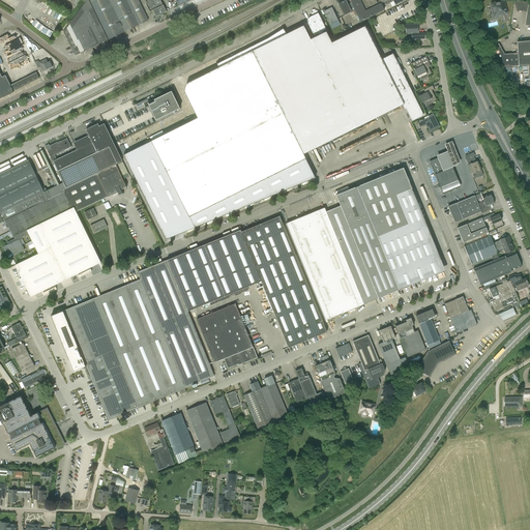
[(108,39),(148,21),(138,0),(87,0),(63,32),(76,56),(108,39)]
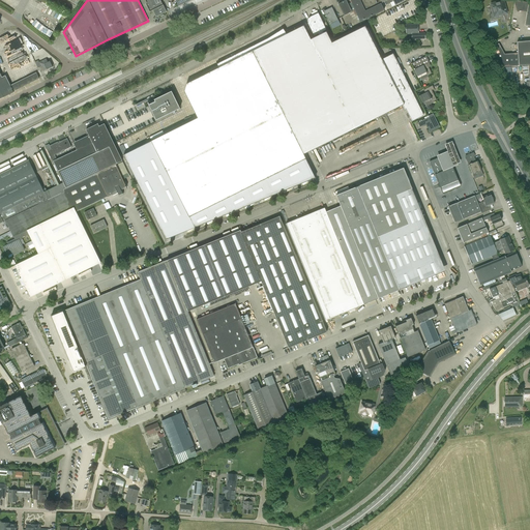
[(145,0),(147,3),(146,4),(150,12),(153,10),(156,17),(166,11),(159,0),(145,0)]
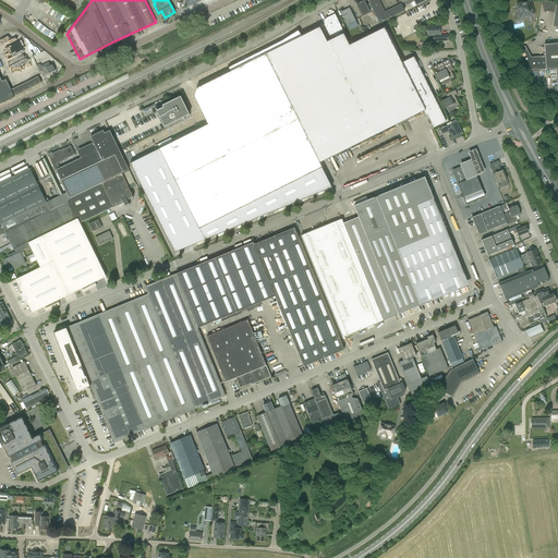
[(371,12),(364,0),(356,4),(362,16),(371,12)]
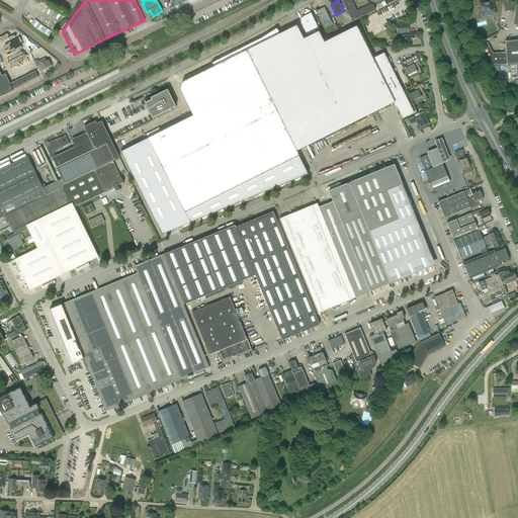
[(378,0),(342,0),(352,21),(375,10),(372,3),(378,0)]
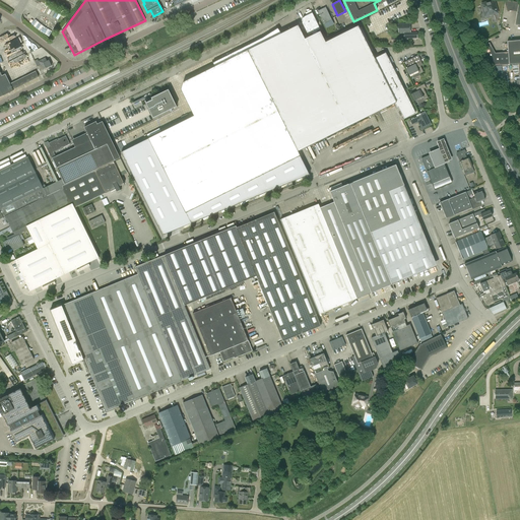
[(484,17),(499,13),(495,0),(492,0),(480,3),(484,17)]
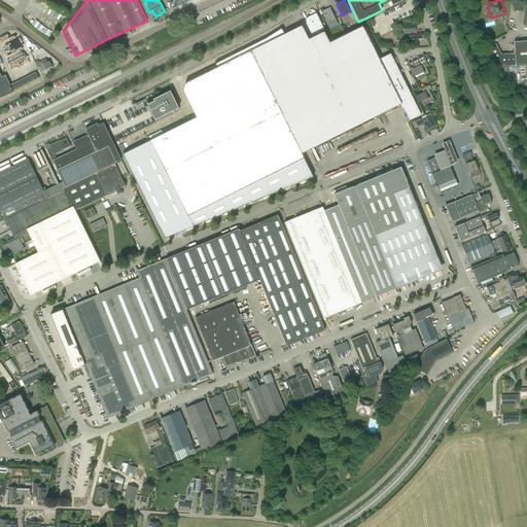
[(526,2),(511,0),(514,12),(519,11),(524,12),(522,26),(526,26),(526,2)]
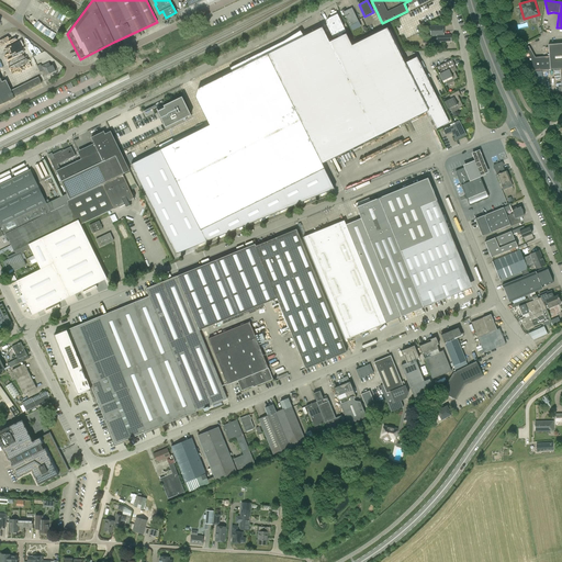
[(358,22),(351,8),(344,12),(350,25),(358,22)]
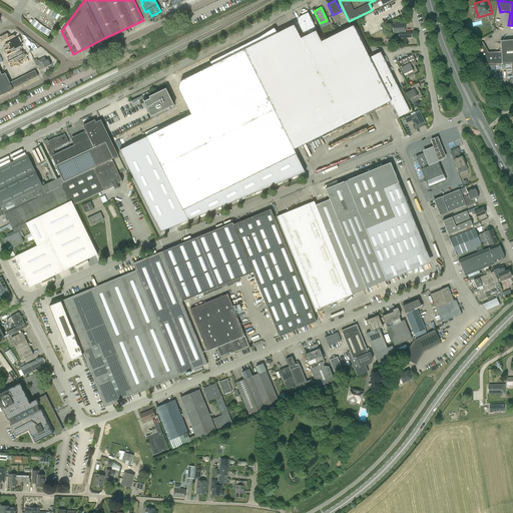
[(316,29),(308,13),(300,17),(300,18),(299,18),(298,21),(299,22),(298,22),(304,34),(307,33),(308,36),(301,39),(294,25),(243,50),(294,149),(389,102),(392,106),(393,105),(399,117),(410,112),(380,52),(370,58),(353,25),(321,41),(316,31),(313,32),(312,30),(316,29)]
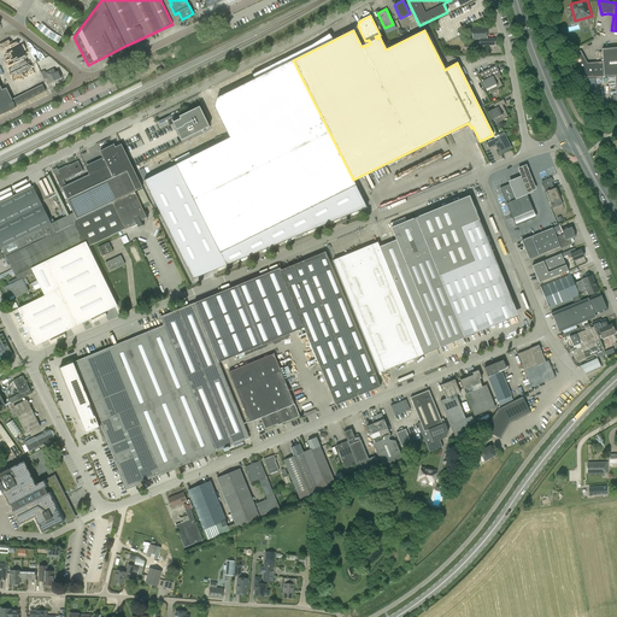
[(499,46),(474,29),(480,46),(499,46)]
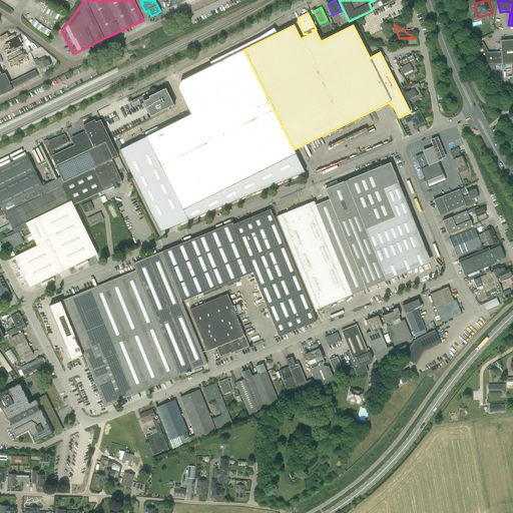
[(13,88),(38,76),(31,64),(16,71),(0,39),(0,95),(13,89),(13,88)]
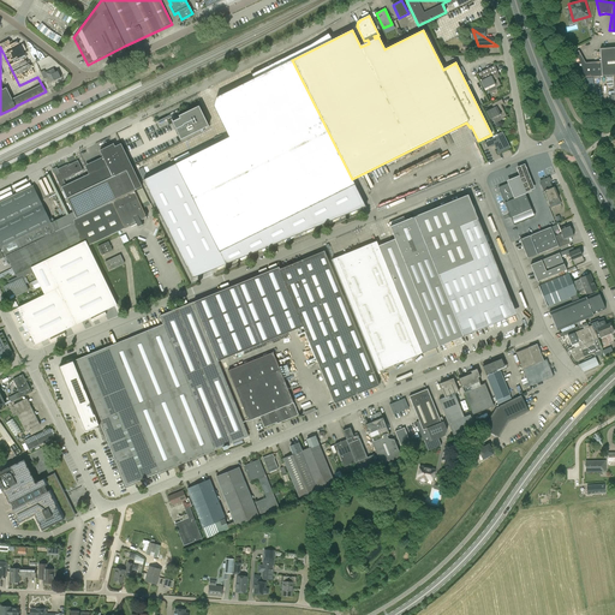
[(614,47),(599,49),(601,61),(602,76),(614,75),(614,47)]
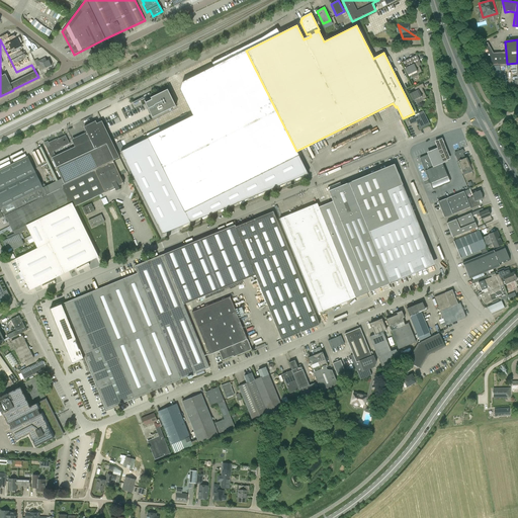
[(507,64),(506,52),(493,53),(488,42),(479,47),(489,66),(507,64)]
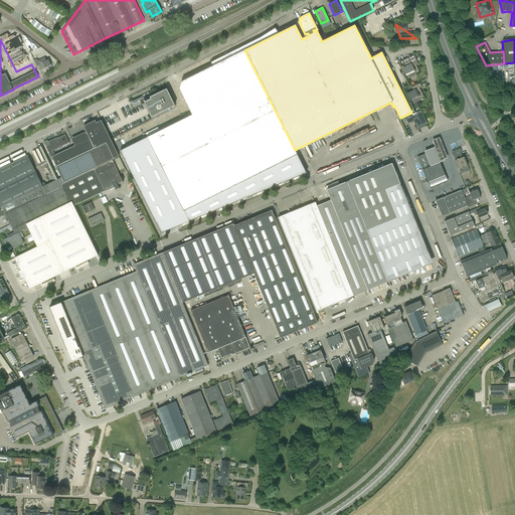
[(233,45),(217,52),(218,54),(221,53),(222,56),(225,55),(224,52),(230,49),(231,51),(234,50),(233,45)]
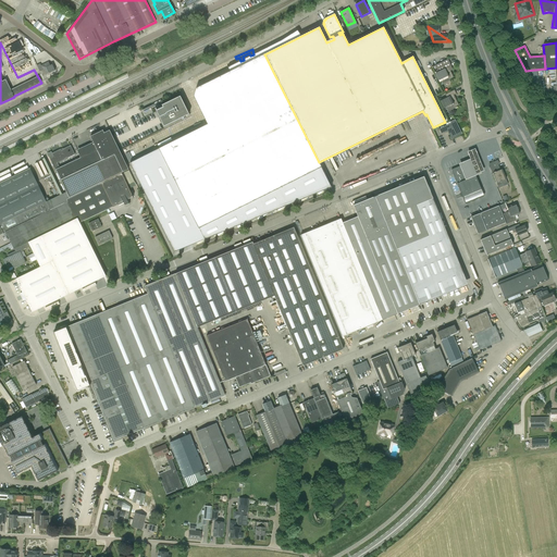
[(432,67),(441,85),(450,81),(449,79),(454,77),(448,67),(452,66),(448,59),(432,67)]
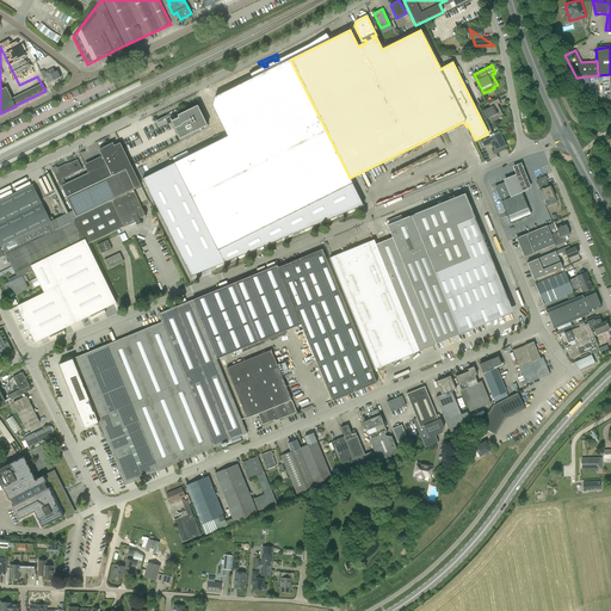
[(44,79),(48,78),(50,82),(54,80),(54,81),(61,78),(57,71),(55,72),(54,68),(45,72),(44,71),(41,72),(44,79)]
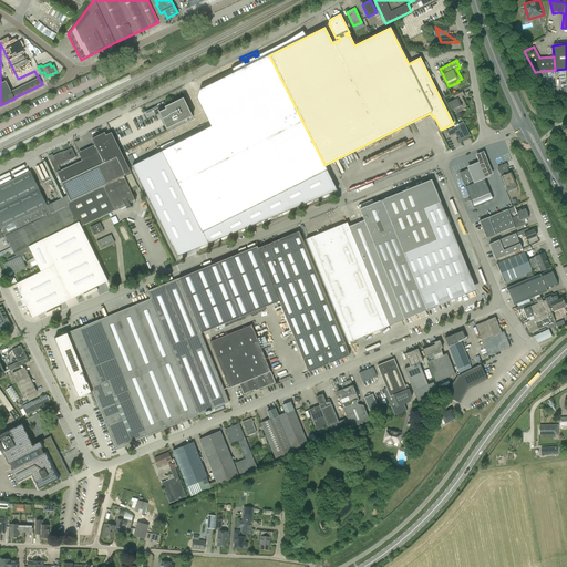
[(453,96),(455,100),(447,103),(452,111),(454,115),(463,111),(463,109),(466,107),(462,96),(464,95),(463,92),(453,96)]
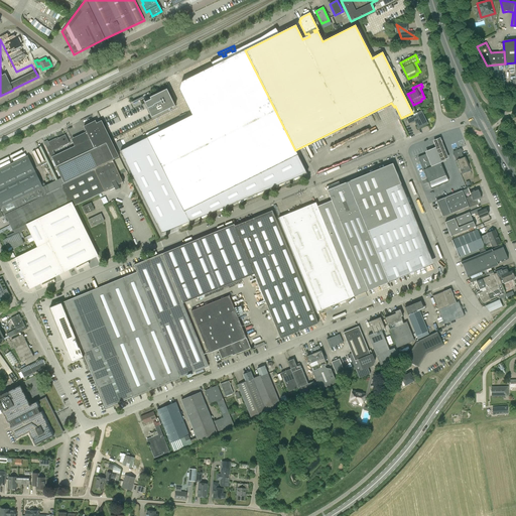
[(145,102),(144,102),(152,117),(175,106),(167,89),(150,97),(151,99),(149,100),(148,99),(146,100),(147,101),(145,102)]
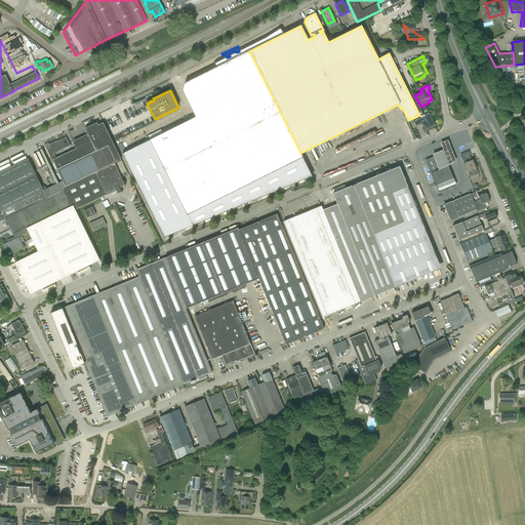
[(428,130),(428,129),(435,126),(429,113),(425,115),(425,116),(413,122),(415,126),(421,123),(426,131),(428,130)]
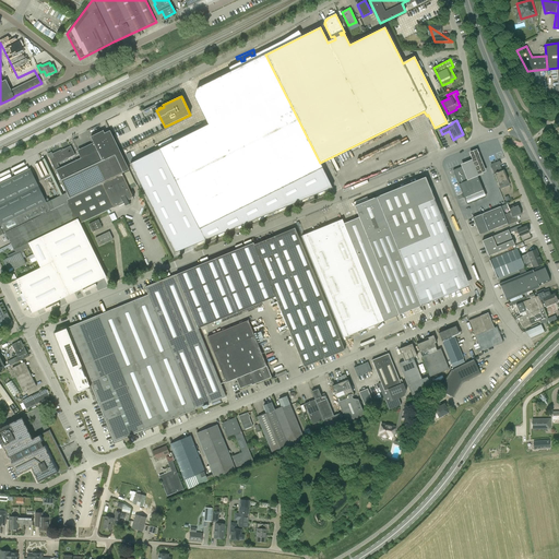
[(67,192),(66,193),(69,200),(123,173),(115,154),(103,131),(91,137),(97,151),(64,166),(67,168),(57,173),(60,181),(61,181),(67,192)]
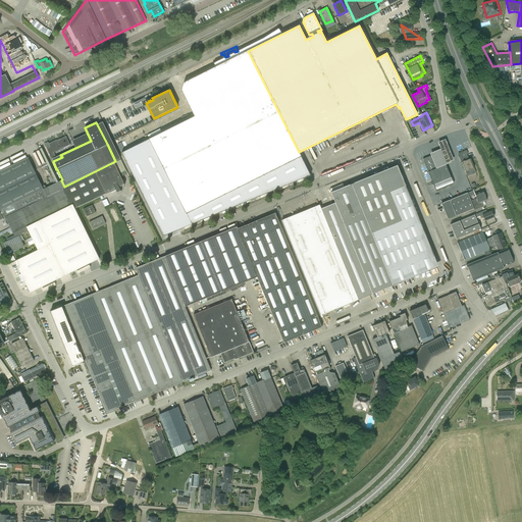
[(70,145),(68,141),(66,137),(57,141),(56,140),(49,144),(50,147),(47,149),(53,161),(62,157),(60,155),(55,157),(53,153),(61,149),(60,149),(63,148),(70,145)]
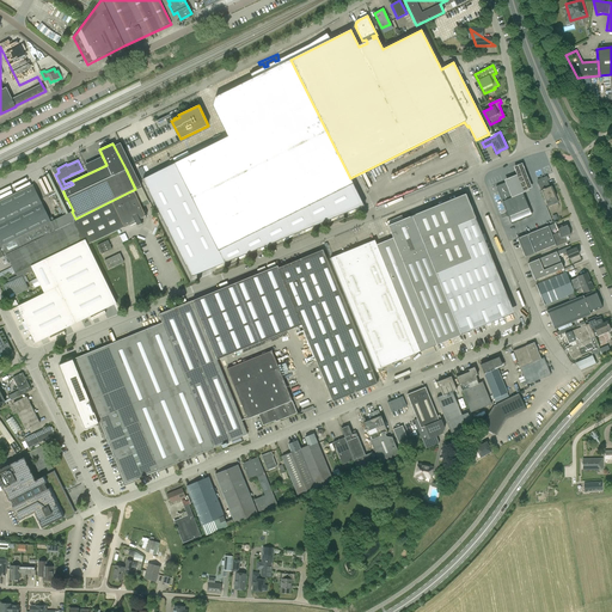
[(506,179),(507,182),(513,197),(522,193),(528,190),(533,188),(532,185),(530,179),(533,178),(539,176),(536,167),(531,170),(526,172),(522,164),(514,167),(518,176),(508,179),(506,179)]
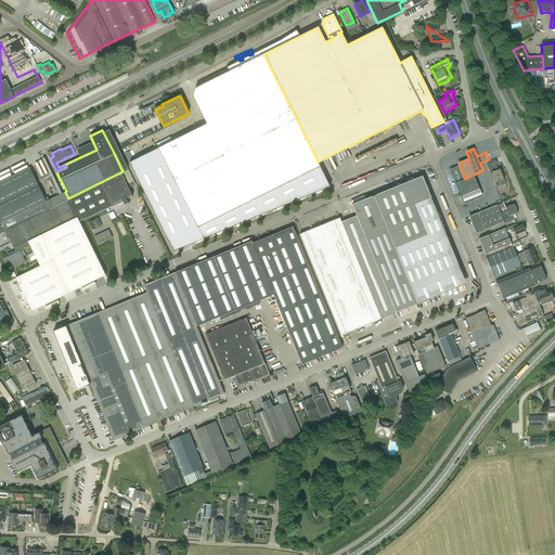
[(491,172),(494,182),(497,188),(506,183),(502,173),(501,175),(491,150),(483,153),(492,172),(491,172)]
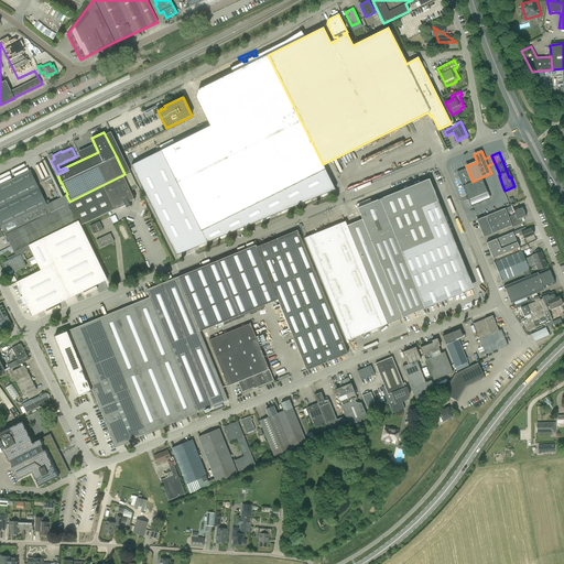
[(468,199),(488,192),(481,177),(473,182),(467,167),(457,172),(463,185),(468,199)]
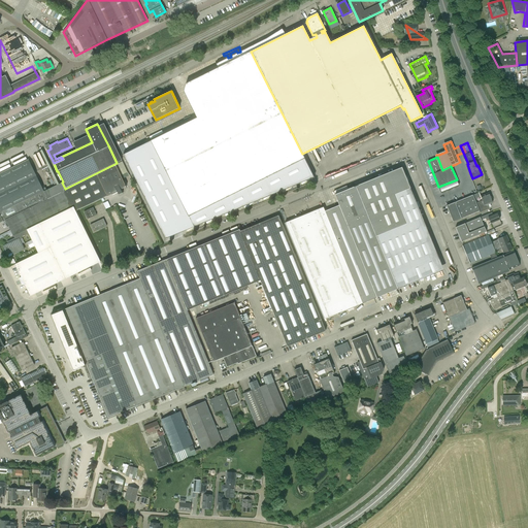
[(0,173),(0,208),(1,210),(1,211),(43,191),(28,160),(0,173)]
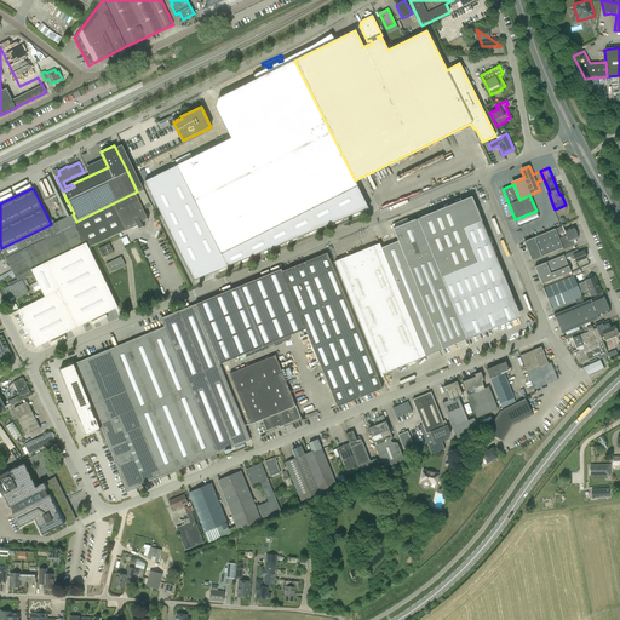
[(16,277),(17,277),(23,274),(32,270),(86,244),(89,248),(148,219),(142,206),(150,202),(143,189),(138,193),(137,191),(76,222),(73,214),(51,224),(1,248),(1,247),(0,247),(0,260),(4,259),(6,258),(16,277)]
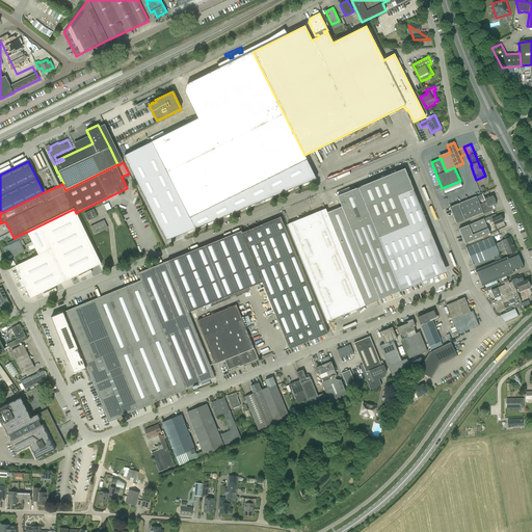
[(342,207),(327,213),(365,306),(405,289),(399,274),(435,260),(425,235),(430,233),(404,168),(338,196),(342,207)]
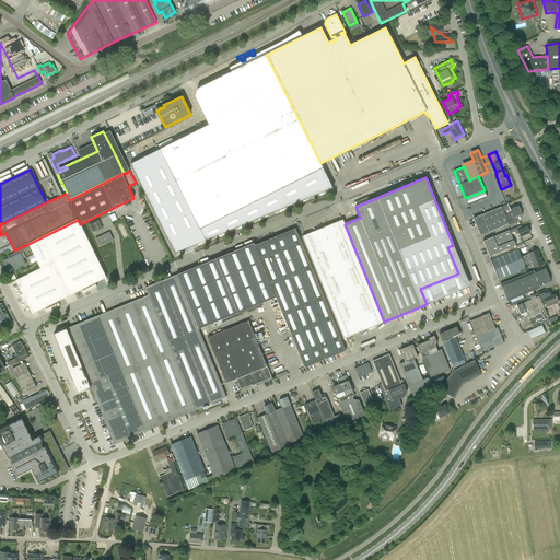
[(485,190),(465,198),(468,203),(487,196),(485,190)]
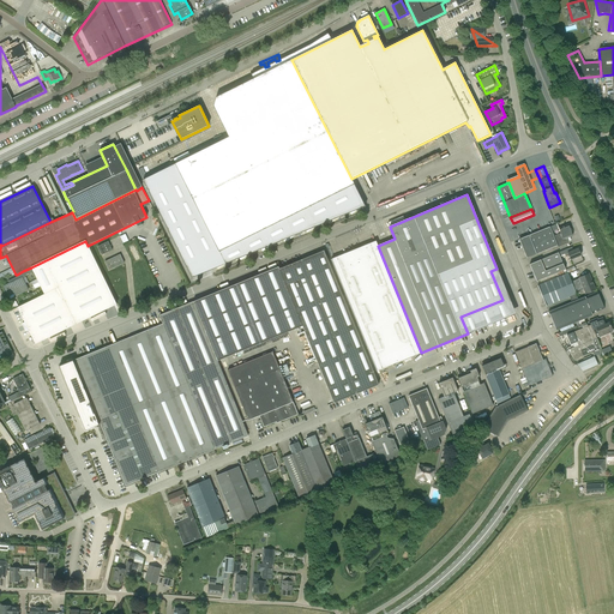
[(559,228),(561,234),(554,236),(551,227),(529,235),(519,239),(527,258),(537,254),(557,246),(559,247),(569,244),(569,241),(567,238),(573,235),(569,224),(559,228)]
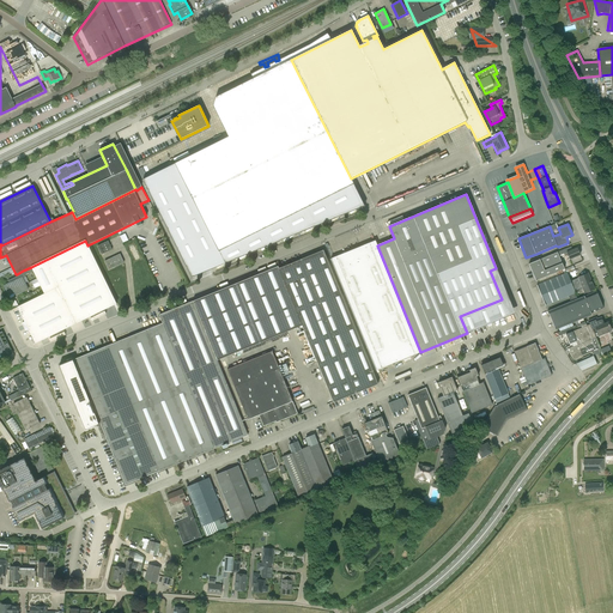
[(76,323),(116,304),(116,302),(87,246),(85,241),(31,267),(34,271),(44,293),(28,302),(18,307),(36,344),(76,323)]
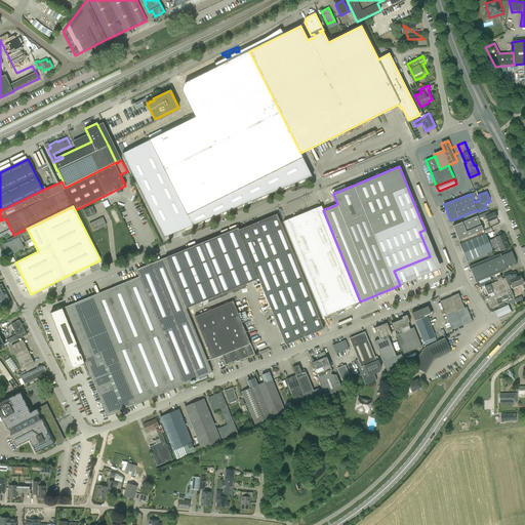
[(85,209),(83,210),(87,217),(89,217),(89,216),(96,213),(92,206),(85,209)]
